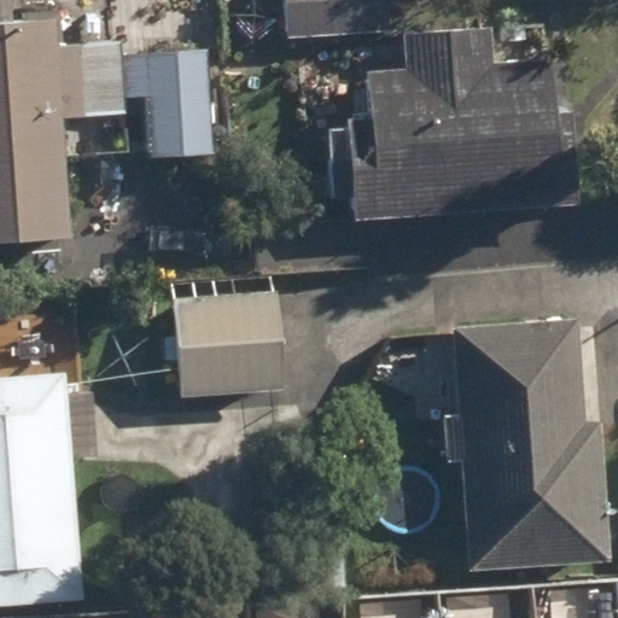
[(285,0),(287,39),(391,34),(388,0),(285,0)]
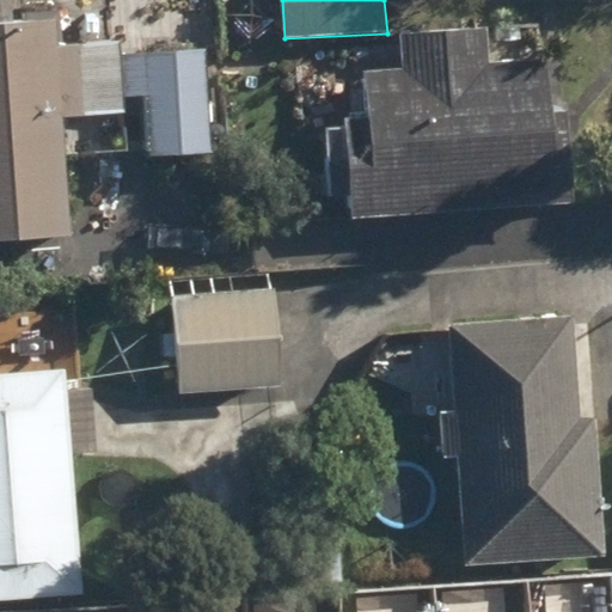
[(0,28),(0,239),(71,237),(63,118),(85,117),(80,49),(57,51),(56,24),(0,28)]
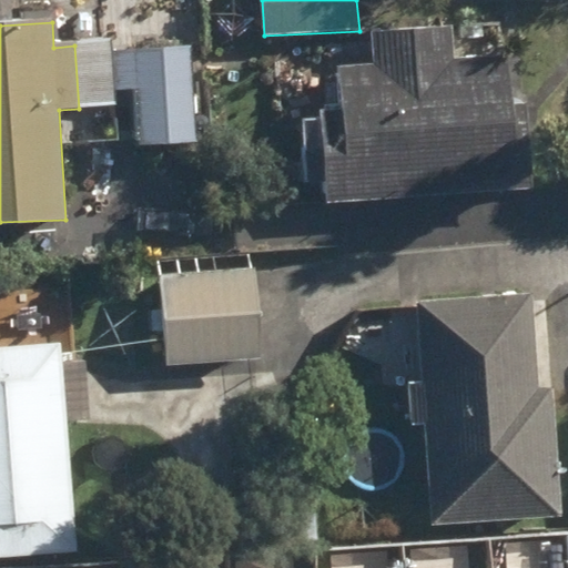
[(327,185),(330,204),(534,190),(528,101),(513,102),(509,58),(454,62),(452,28),(374,33),(377,71),(342,72),(343,113),(324,114),(323,122),(300,123),(304,186),(327,185)]
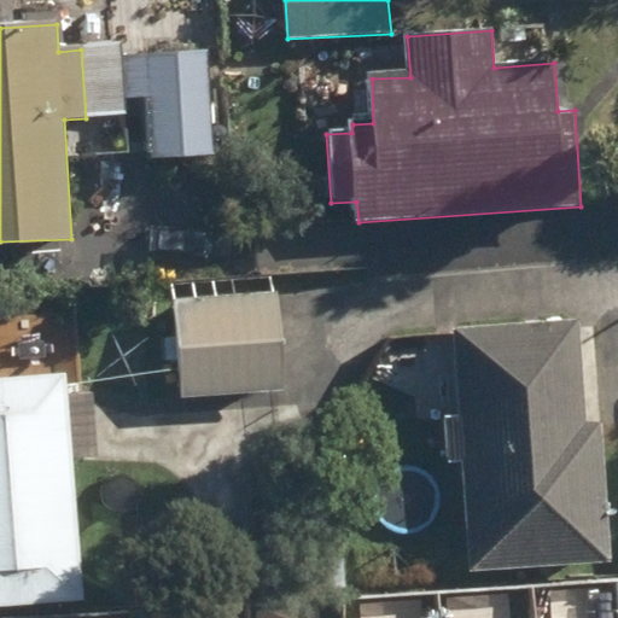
[(151,99),(155,157),(213,155),(208,54),(123,58),(126,100),(151,99)]
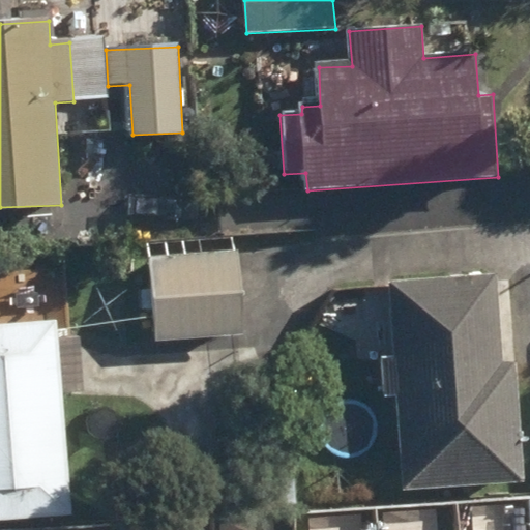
[(0,219),(0,251),(12,251),(12,219),(0,219)]
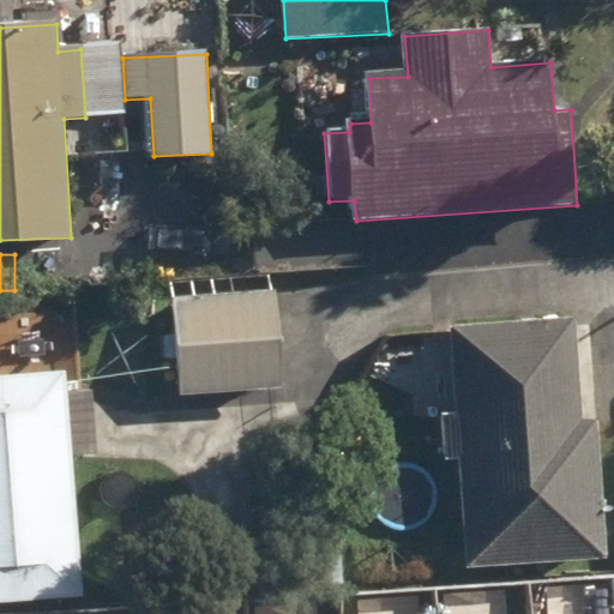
[(174,300),(181,397),(283,389),(276,293),(174,300)]
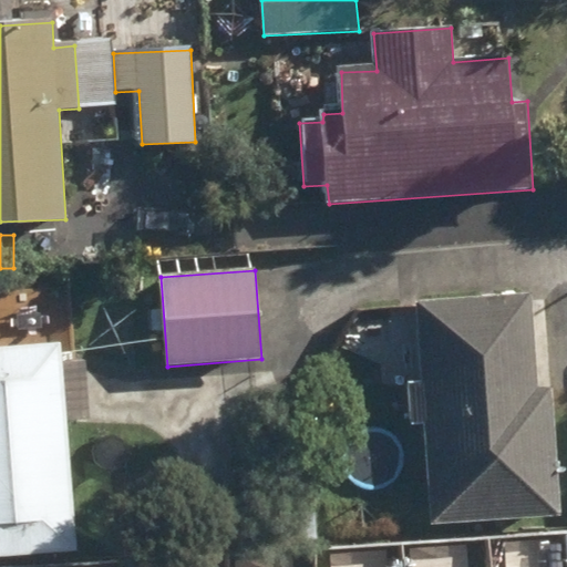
[(429,424),(434,524),(562,516),(553,390),(538,391),(532,295),(420,301),(425,384),(409,385),(412,425),(429,424)]
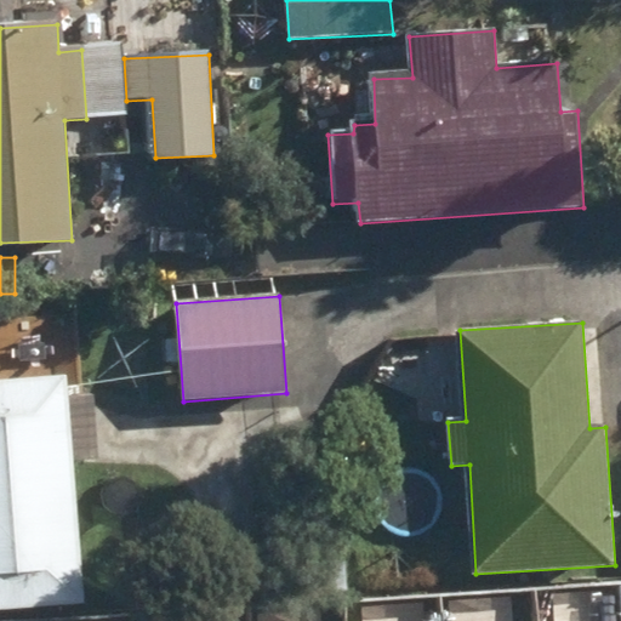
[(0,383),(0,609),(83,604),(73,462),(98,461),(93,398),(68,400),(67,379),(0,383)]
